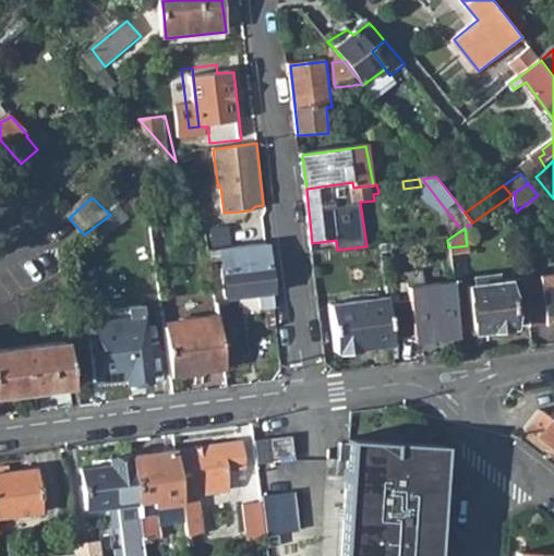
[(276,291),(274,290),(269,243),(223,250),(224,260),(227,297),(262,292),(264,310),(277,309),(276,291)]
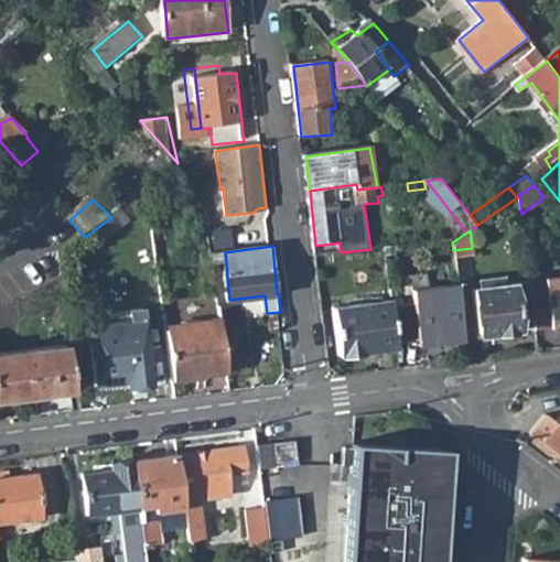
[(226,262),(225,252),(214,254),(215,263),(226,262)]
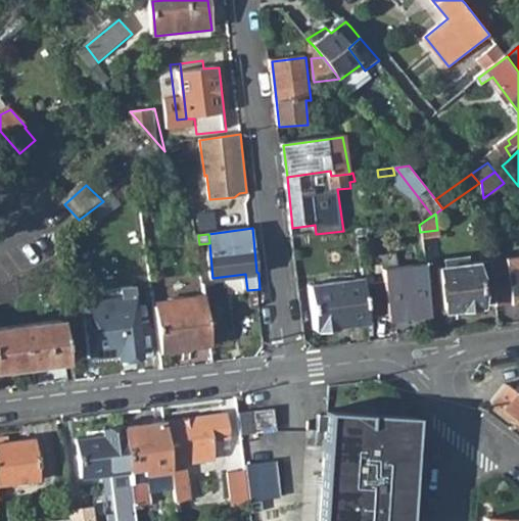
[(0,303),(64,275),(62,256),(0,284),(0,303)]
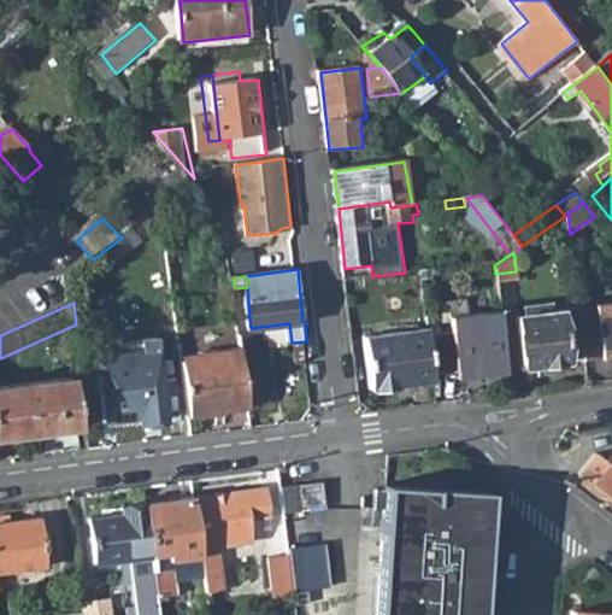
[(523,368),(566,363),(566,359),(586,357),(580,310),(560,311),(552,312),(551,304),(524,308),(525,316),(517,317),(523,368)]
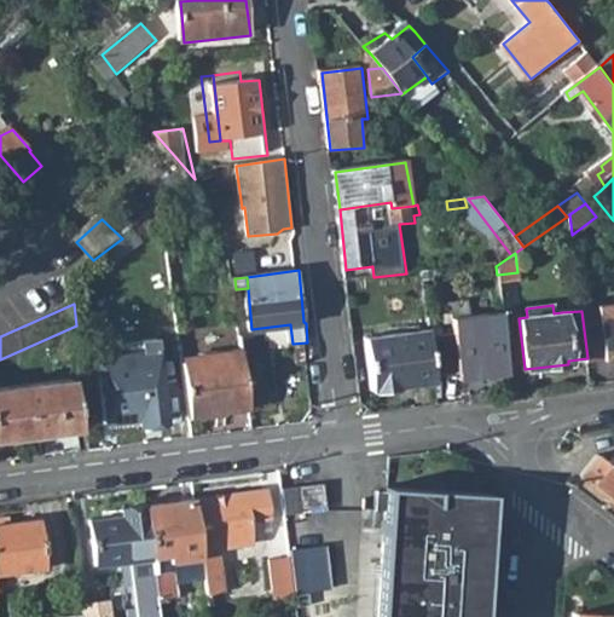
[(588,361),(613,357),(613,305),(581,309),(581,311),(588,358),(588,361)]
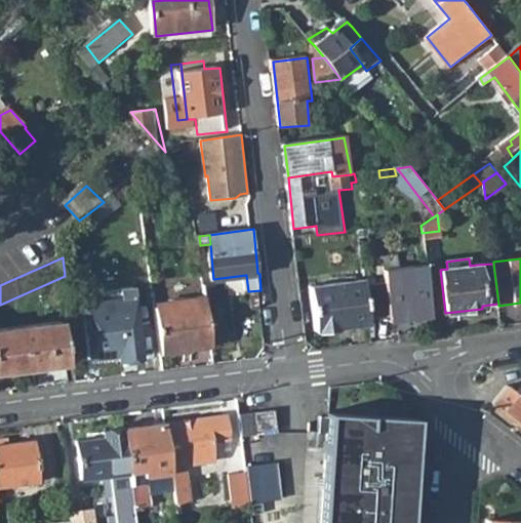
[(433,315),(426,264),(384,269),(385,281),(365,284),(368,318),(389,316),(390,321),(433,315)]
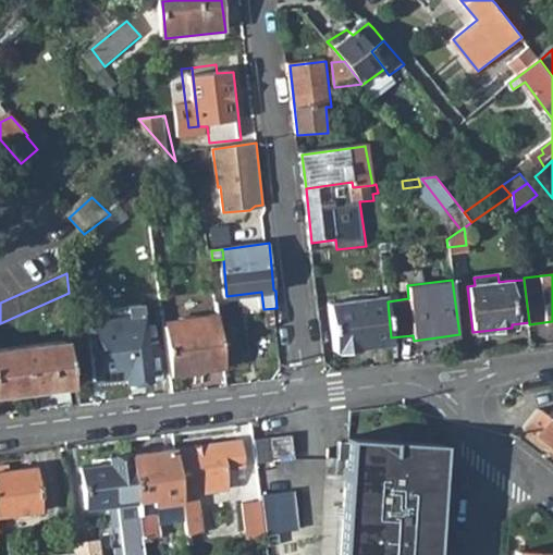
[(388,301),(388,296),(330,303),(334,350),(338,350),(339,353),(360,349),(358,347),(392,344),(391,337),(388,301)]
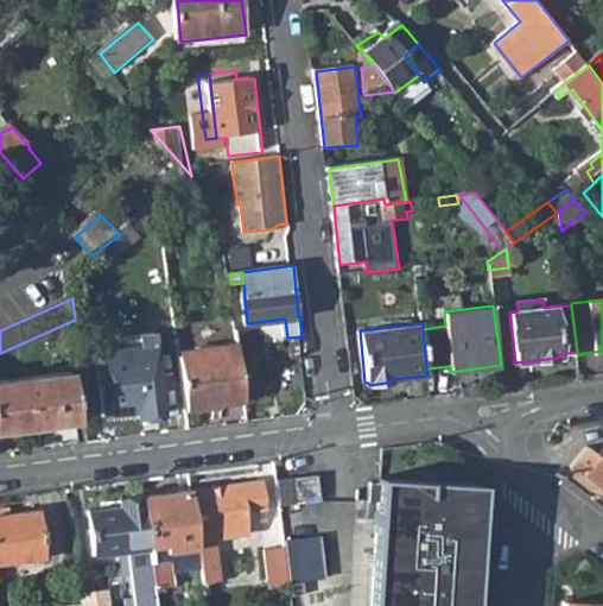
[(167,415),(158,334),(143,336),(144,349),(99,355),(105,416),(139,412),(140,418),(167,415)]
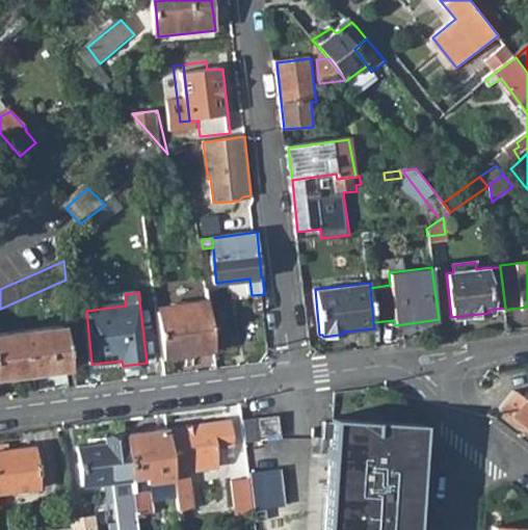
[(159,312),(165,360),(188,358),(188,356),(216,352),(210,305),(159,312)]
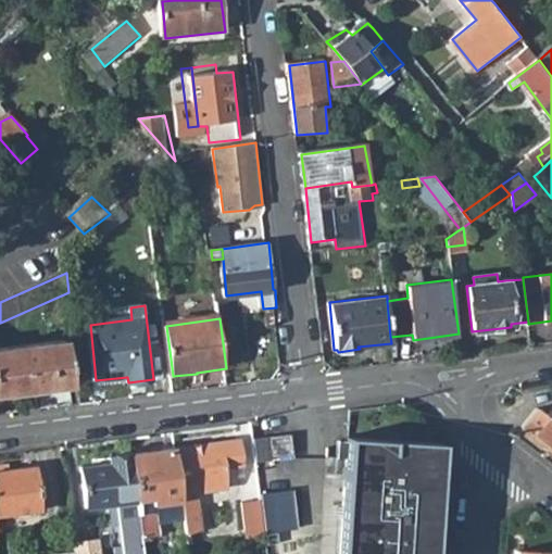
[(0,393),(73,383),(67,341),(0,349),(0,393)]
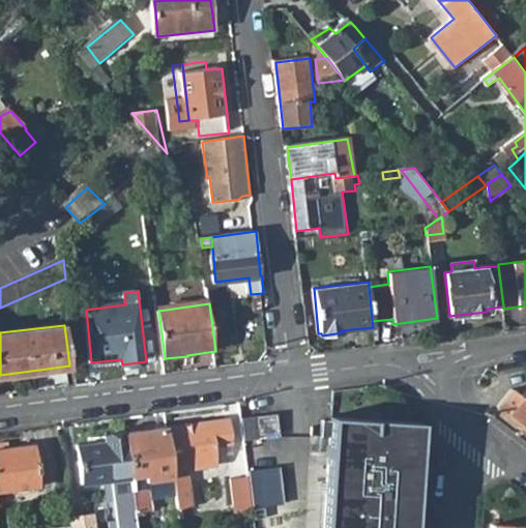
[(500,408),(525,429),(525,397),(524,399),(514,391),(500,408)]
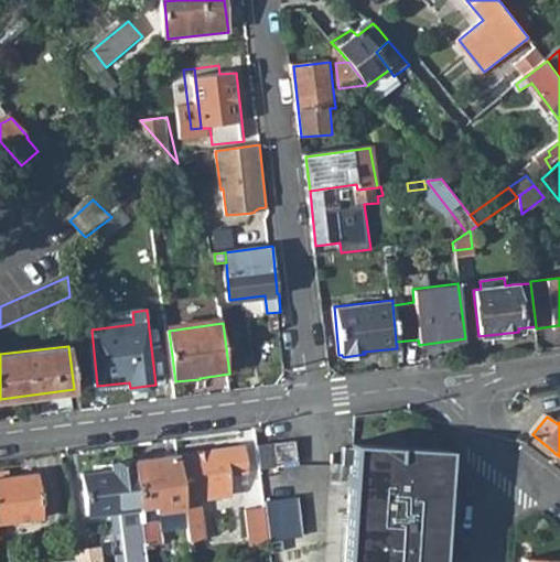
[(278,463),(298,462),(295,443),(276,445),(278,463)]
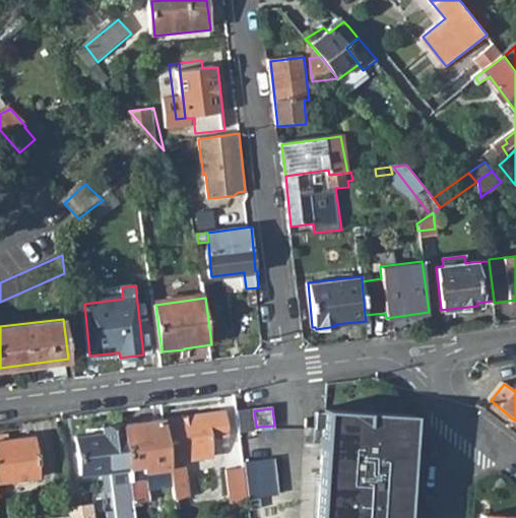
[(254,410),(242,412),(244,432),(256,431),(256,427),(254,410)]
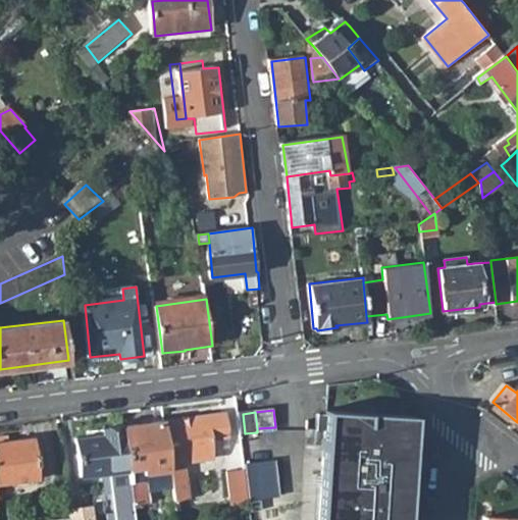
[(166,422),(172,472),(174,489),(176,502),(191,501),(187,464),(215,461),(214,449),(213,439),(229,437),(226,415),(166,422)]
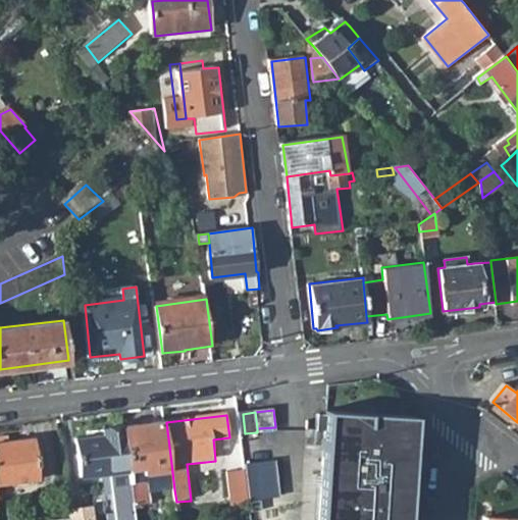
[(146,475),(172,472),(166,422),(125,427),(132,470),(145,468),(146,475)]
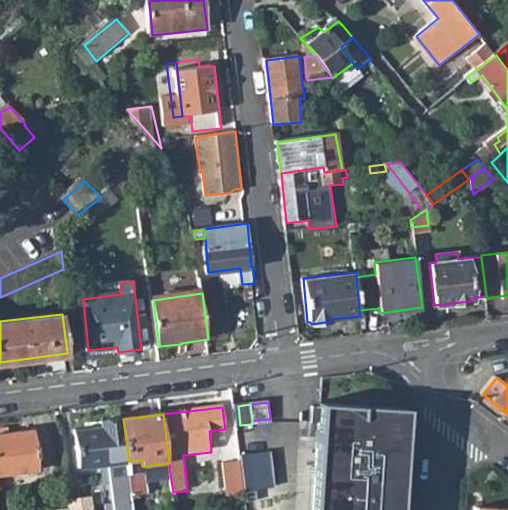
[(321,414),(314,509),(410,509),(416,419),(321,414)]
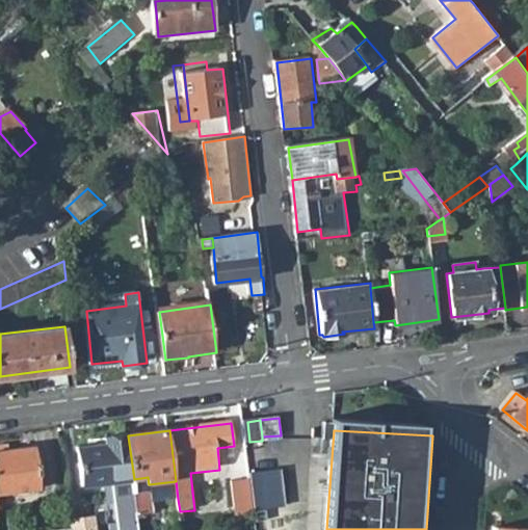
[(122,482),(124,495),(135,494),(135,493),(134,479),(128,435),(106,438),(107,444),(80,447),(85,485),(122,482)]
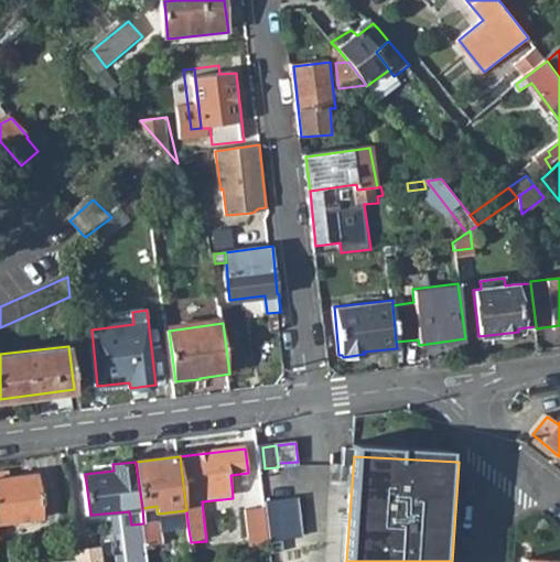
[(232,485),(249,483),(248,473),(230,475),(232,485)]
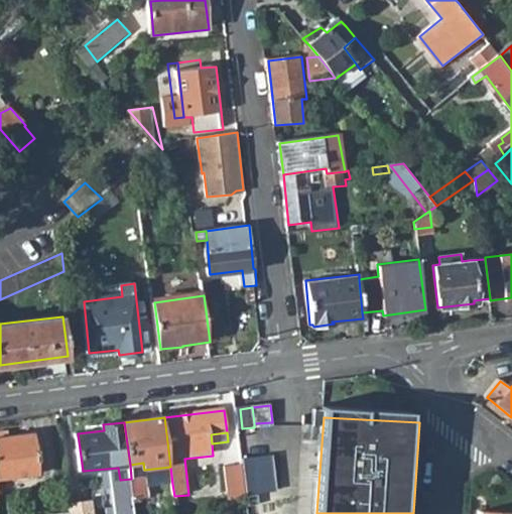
[(0,480),(39,475),(35,434),(0,438),(0,480)]
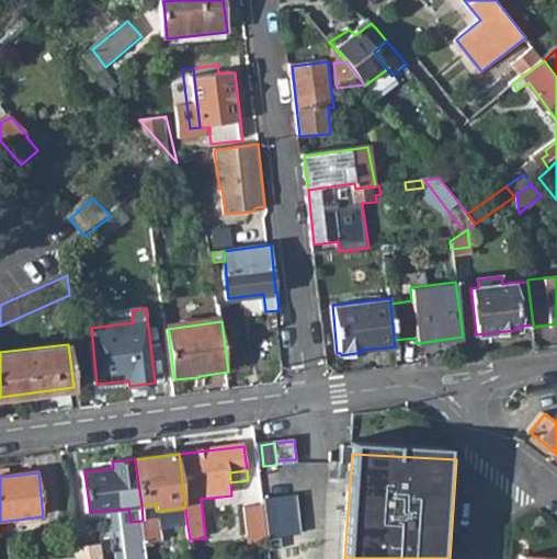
[(157,511),(156,503),(141,505),(143,520),(158,517),(157,511)]
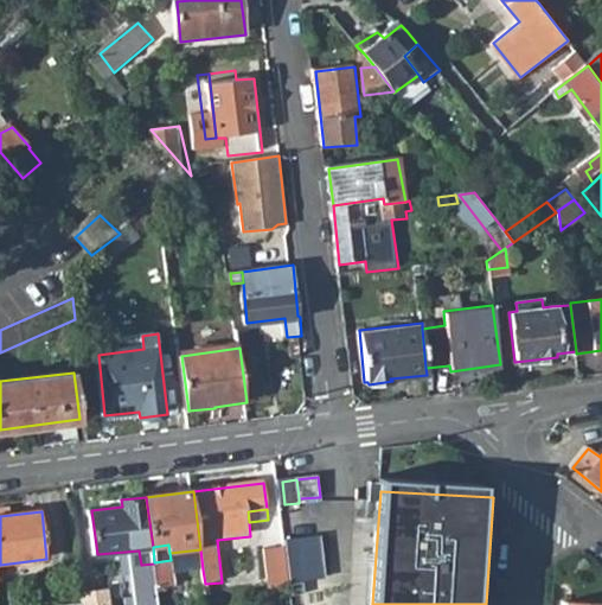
[(172,572),(203,570),(200,549),(170,553),(171,560),(172,572)]
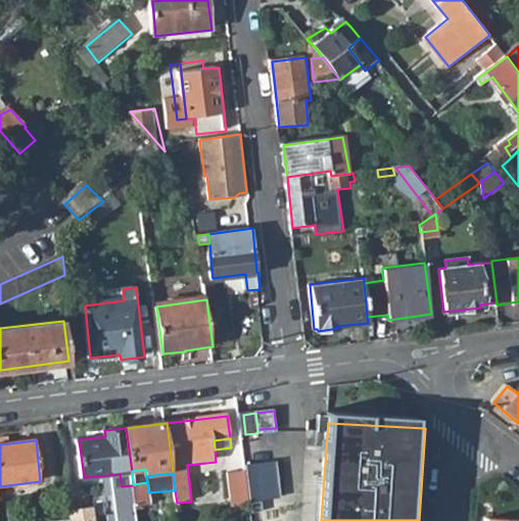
[(247,474),(232,475),(236,509),(251,508),(247,474)]
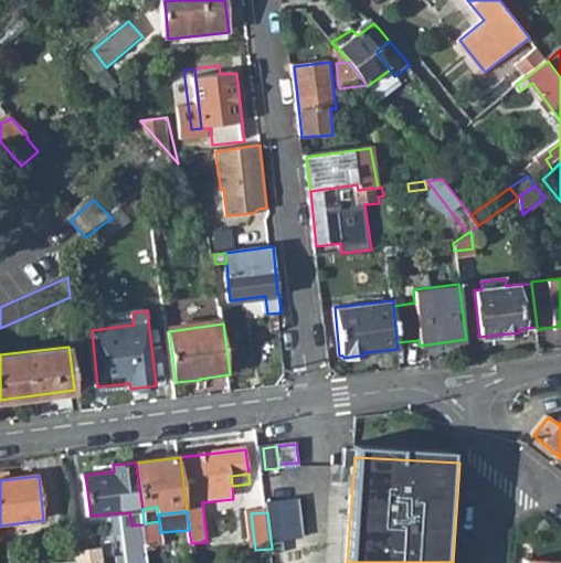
[(144,524),(147,548),(162,545),(160,532),(159,521),(144,523),(144,524)]
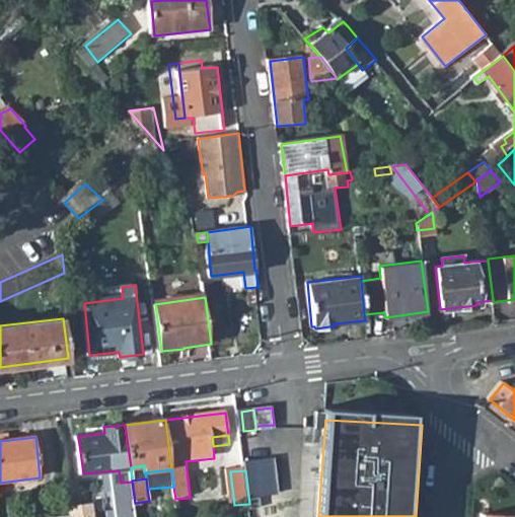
[(88,516),(87,507),(71,509),(72,516),(88,516)]
